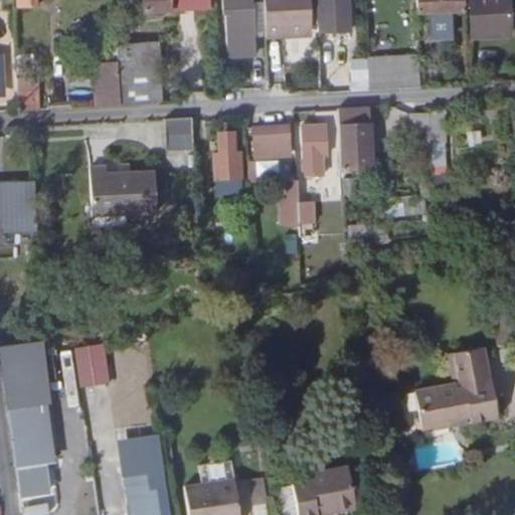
[(17,0),(18,12),(35,11),(34,0),(17,0)]
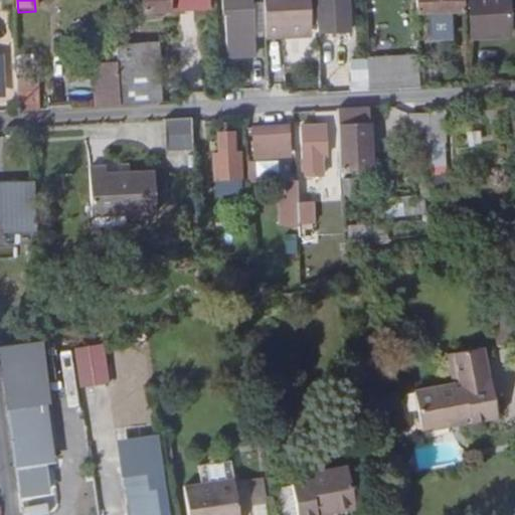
[(208,9),(207,0),(143,0),(145,11),(208,9)]
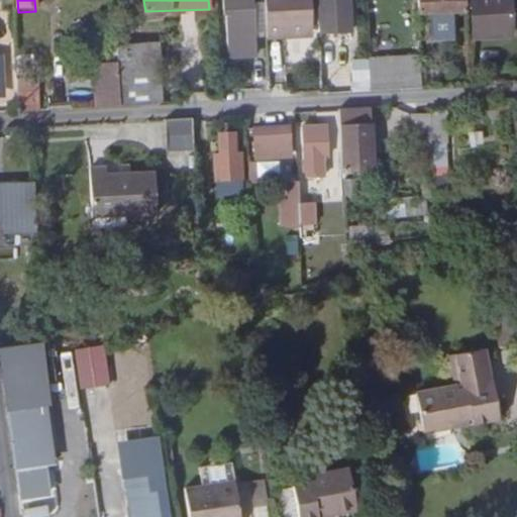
[(309,0),(267,0),(268,12),(269,31),(283,31),(283,20),(310,19),(309,0)]
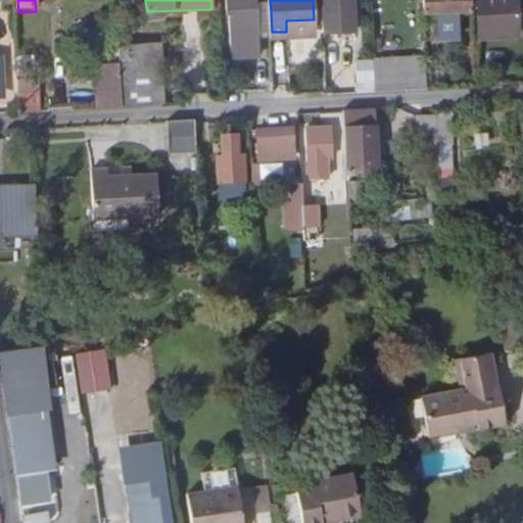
[(321,0),(323,33),(355,32),(353,0),(321,0)]
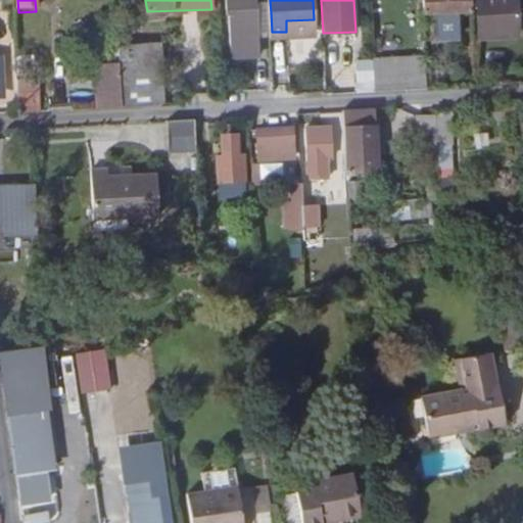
[(470,0),(422,0),(424,13),(471,11),(470,0)]
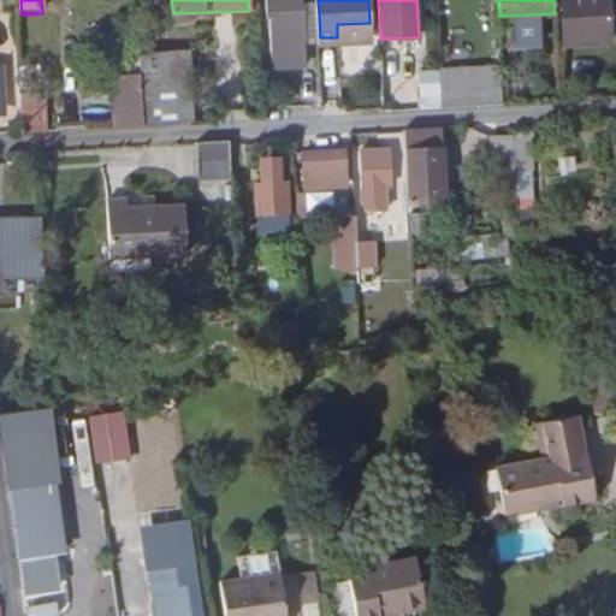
[(605,0),(561,0),(563,39),(606,36),(605,0)]
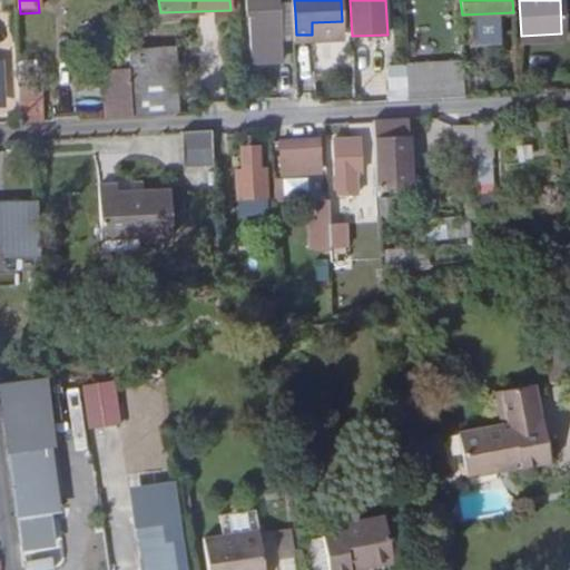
[(284,58),(283,36),(283,13),(276,15),(275,6),(249,6),(252,59),(284,58)]
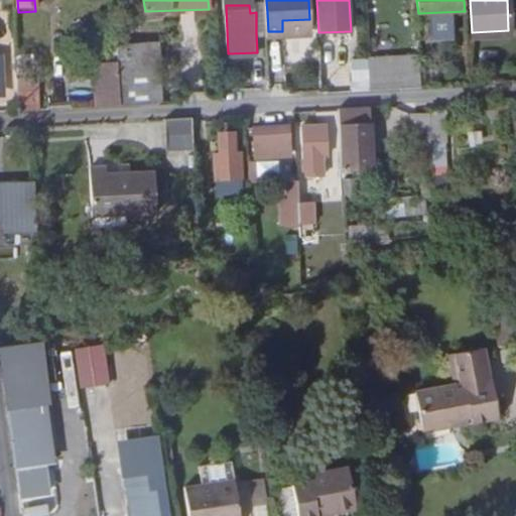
[(256,32),(268,31),(267,12),(256,12),(256,32)]
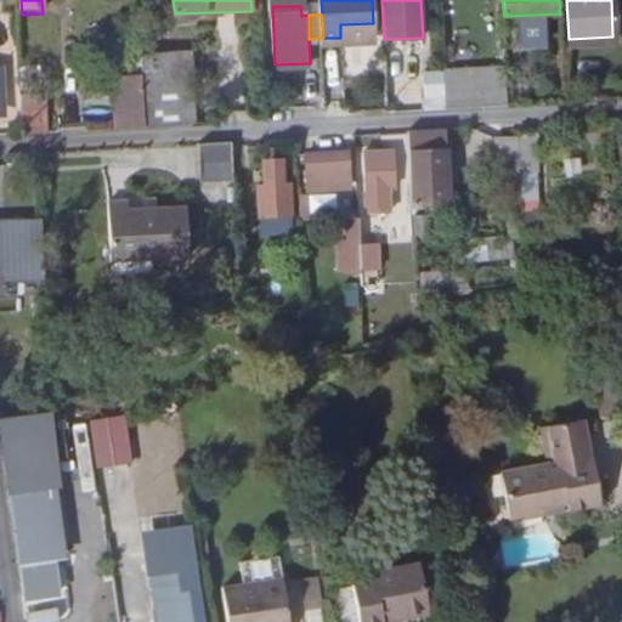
[(373,37),(373,23),(340,24),(340,38),(373,37)]
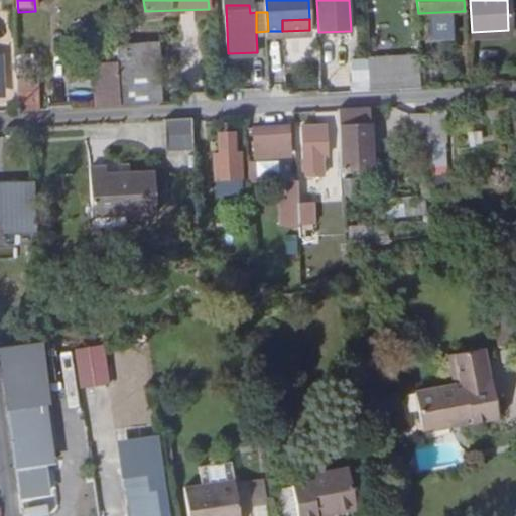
[(459,19),(434,20),(435,40),(460,39),(459,19)]
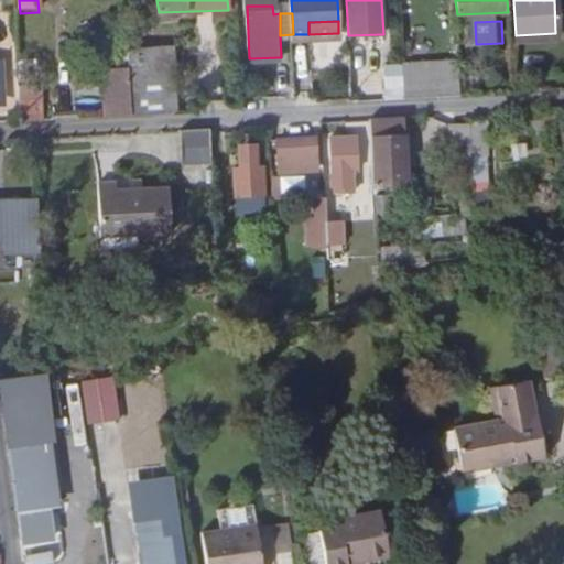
[(133,111),(181,109),(179,45),(131,47),(133,111)]
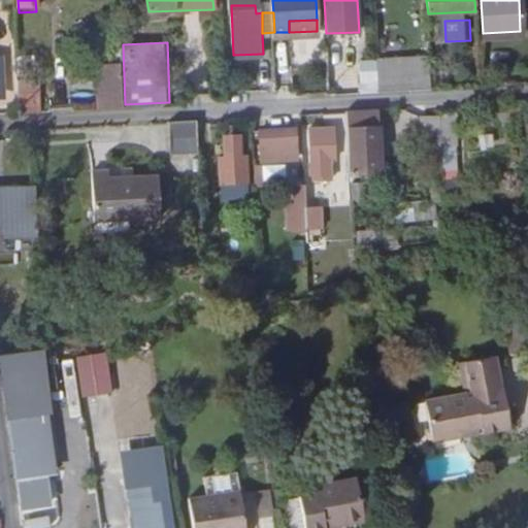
[(382,92),(432,89),(430,57),(404,59),(404,76),(382,77),(382,92)]
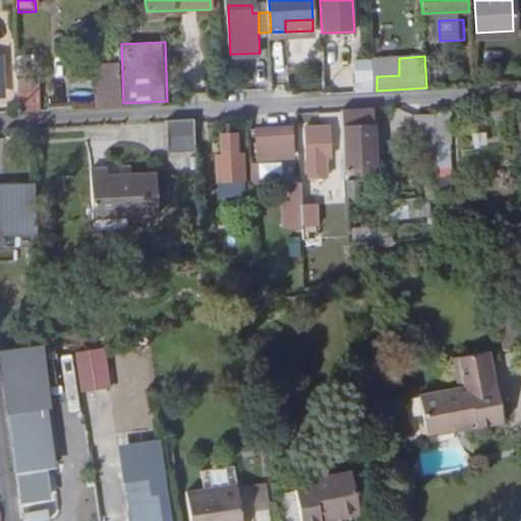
[(121,103),(119,66),(97,67),(99,106),(121,104),(121,103)]
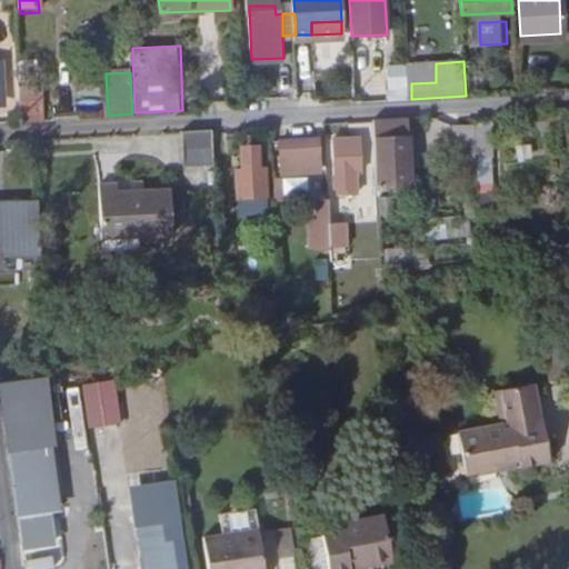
[(20,121),(41,120),(41,98),(20,99),(20,121)]
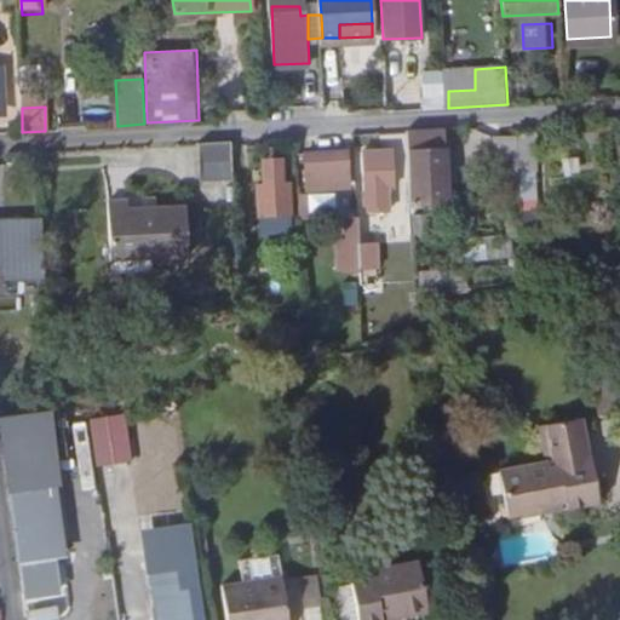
[(447,181),(445,126),(408,128),(412,202),(447,200),(445,181),(447,181)]
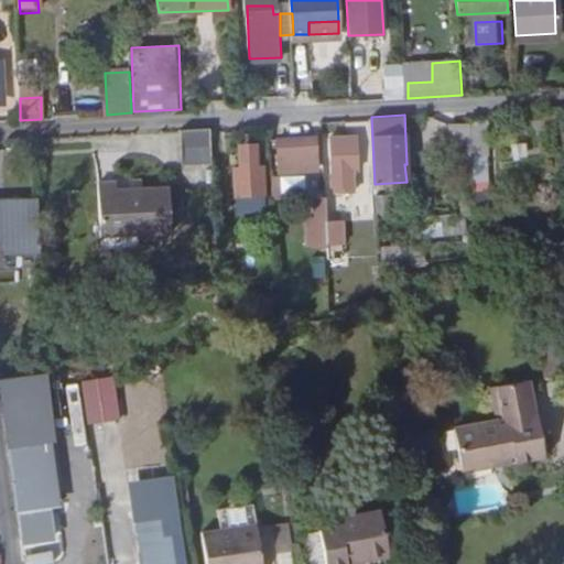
[(470,118),(472,147),(487,145),(486,118),(470,118)]
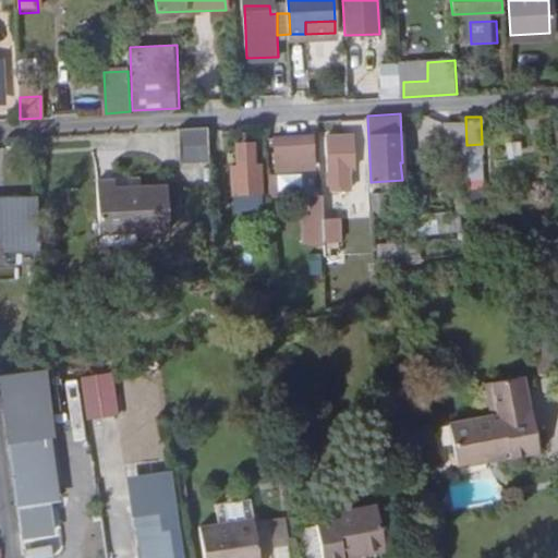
[(193,167),(211,166),(210,125),(191,126),(193,167)]
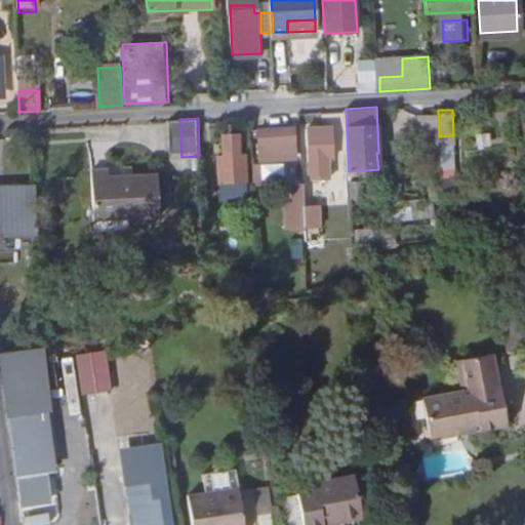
[(310,140),(333,139),(332,125),(310,127),(310,140)]
